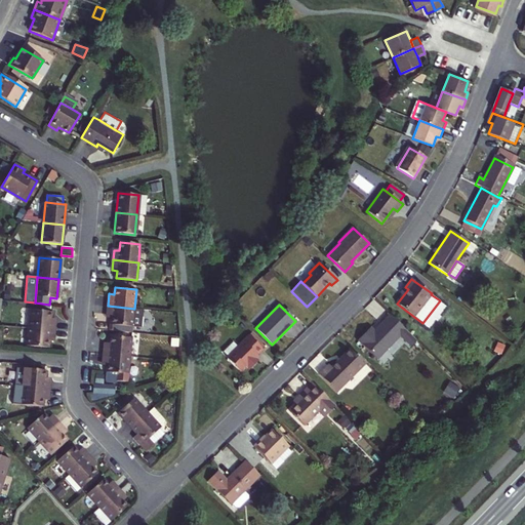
[(132,326),(134,309),(108,306),(107,316),(111,317),(110,330),(132,332),(132,326)]
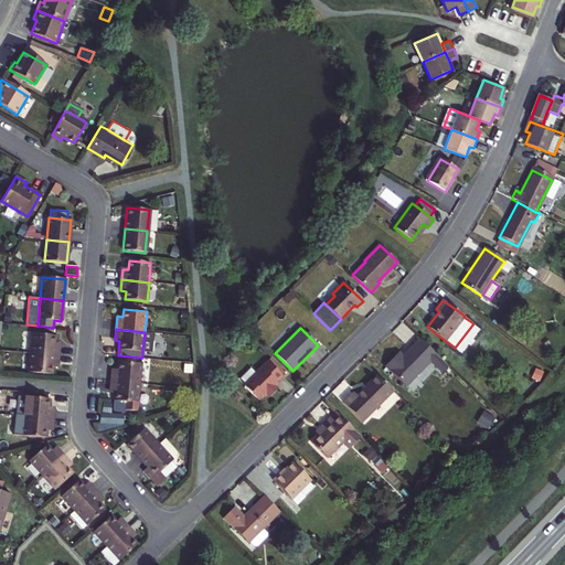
[(155,332),(145,332),(142,351),(152,352),(155,332)]
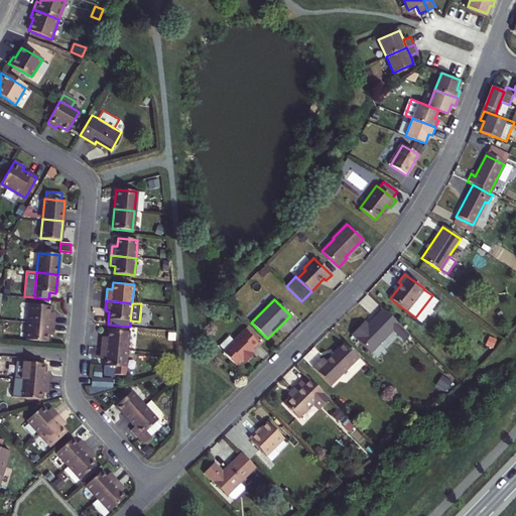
[(28,305),(27,323),(53,325),(53,314),(49,314),(50,306),(28,305)]
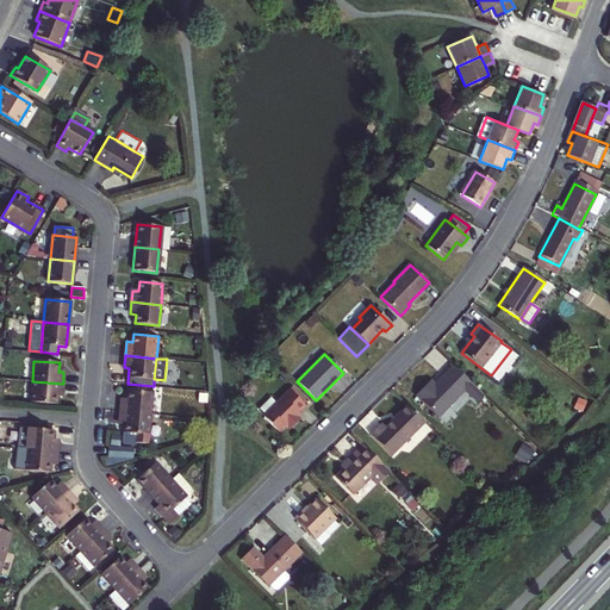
[(415,394),(437,416),(464,390),(477,403),(483,397),(453,366),(429,390),(424,386),(415,394)]
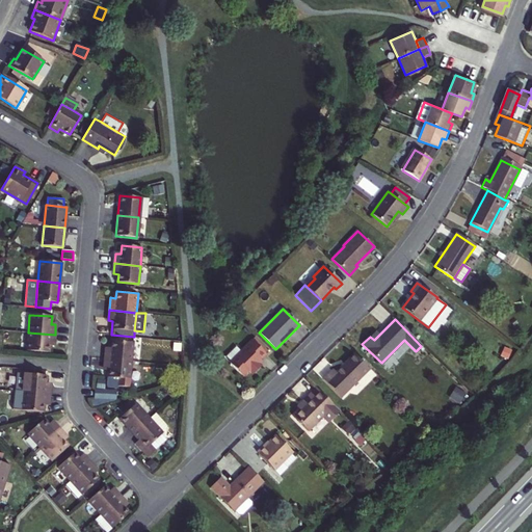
[(55,335),(28,333),(26,350),(49,352),(50,346),(54,346),(55,335)]
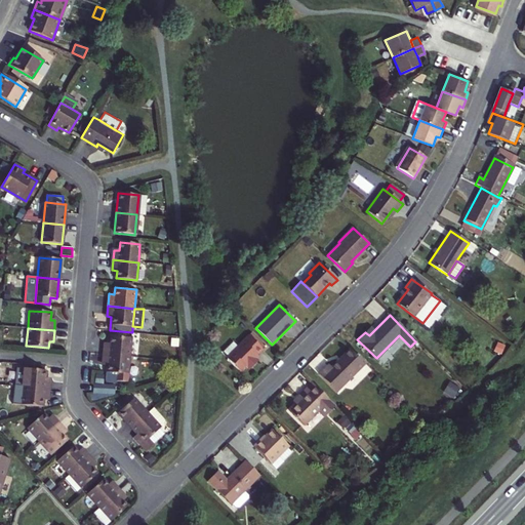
[(239,346),(227,357),(227,358),(240,370),(245,366),(249,369),(257,361),(255,359),(259,356),(256,354),(261,348),(249,335),(239,346)]
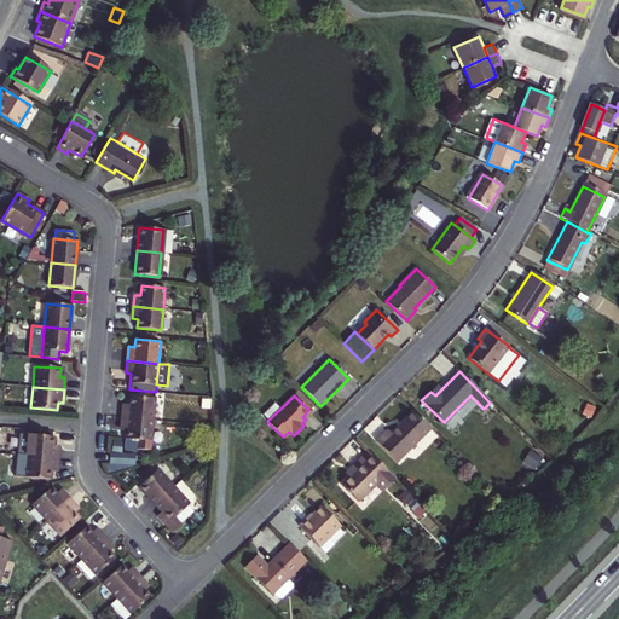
[(125,404),(123,418),(154,421),(155,399),(131,397),(131,404),(125,404)]
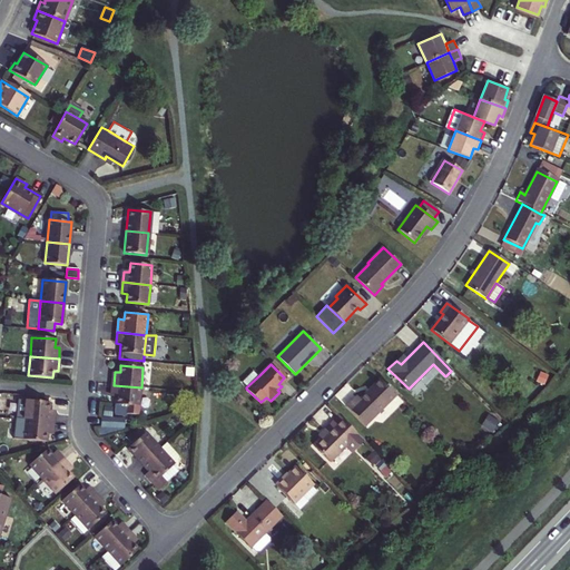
[(246,387),(259,375),(253,370),(241,382),(246,387)]
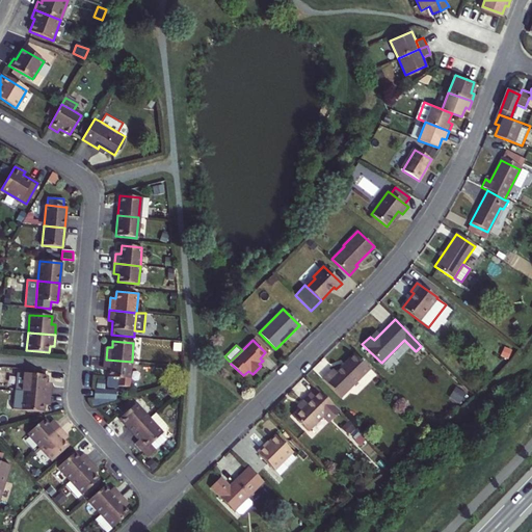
[(324,378),(342,396),(370,368),(354,352),(337,371),(335,368),(324,378)]
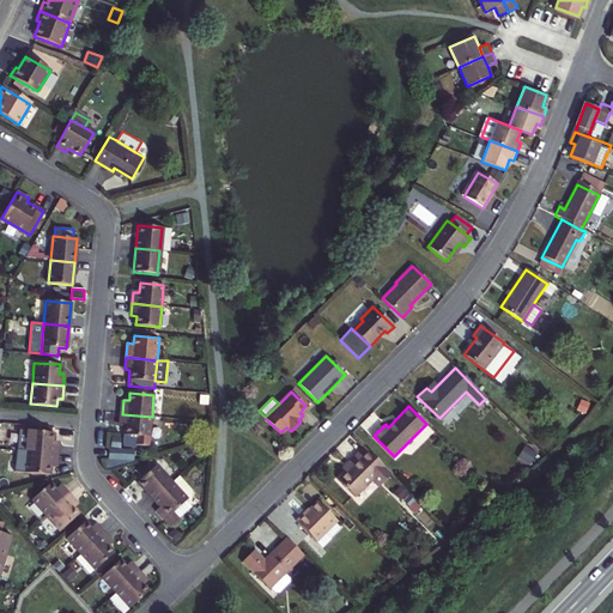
[(152,417),(122,414),(121,426),(127,426),(127,435),(138,436),(137,444),(150,445),(152,417)]
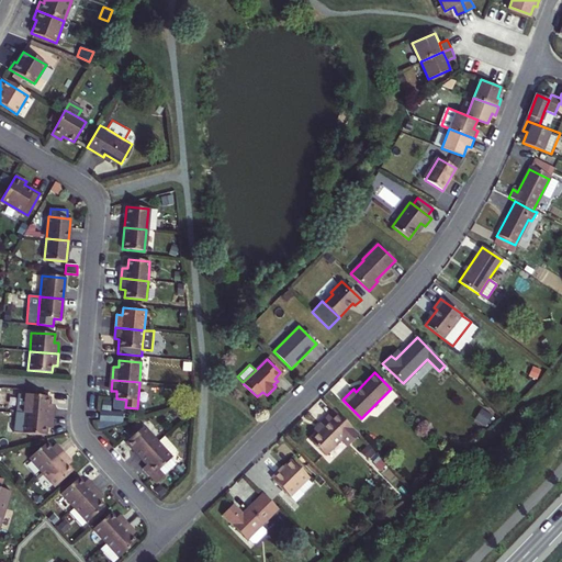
[(25,395),(23,415),(52,417),(53,404),(47,404),(47,397),(25,395)]
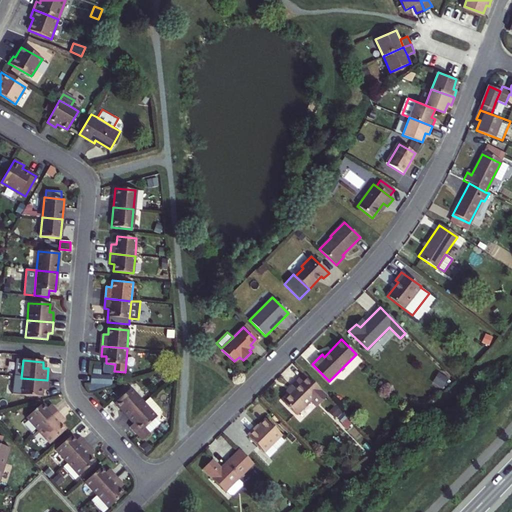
[(327,396),(305,373),(292,385),(294,388),(282,400),(296,415),(310,401),(314,397),(320,403),(327,396)]
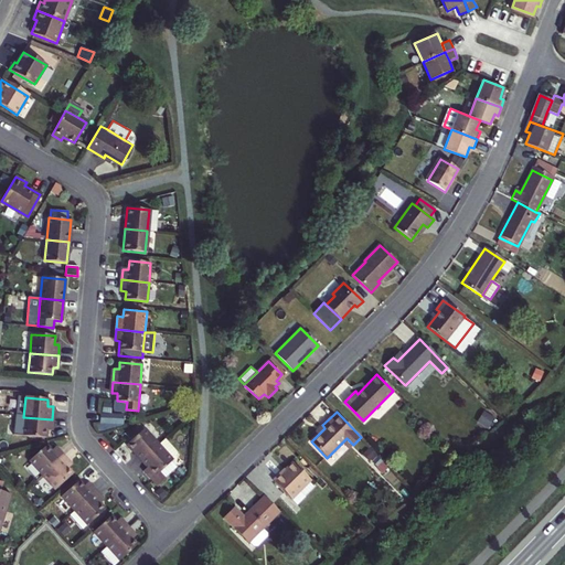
[(488,429),(494,417),(483,412),(477,423),(488,429)]
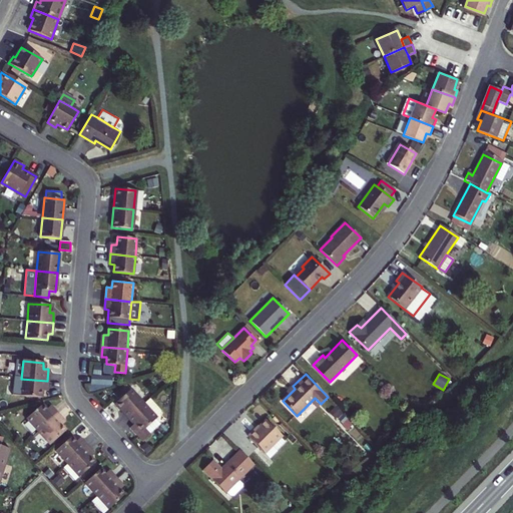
[(111,377),(91,377),(91,384),(87,386),(90,392),(111,387),(111,377)]
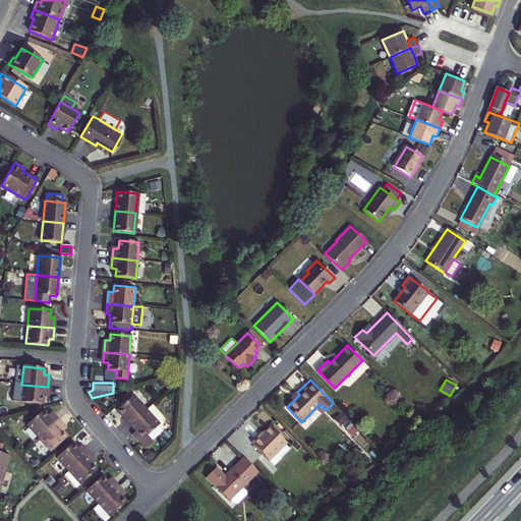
[(21,385),(13,384),(12,401),(19,402),(21,385)]
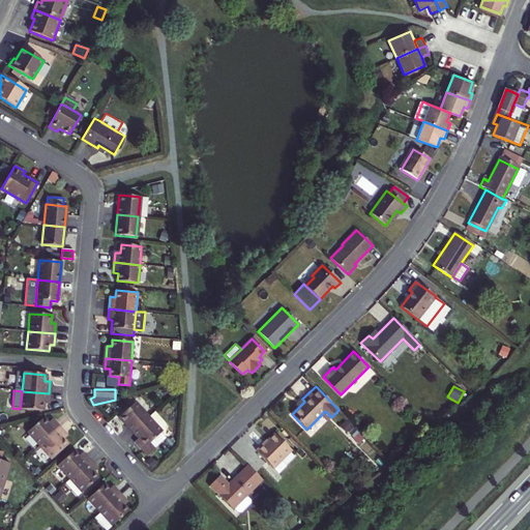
[(49,393),(22,391),(20,409),(42,411),(43,403),(48,403),(49,393)]
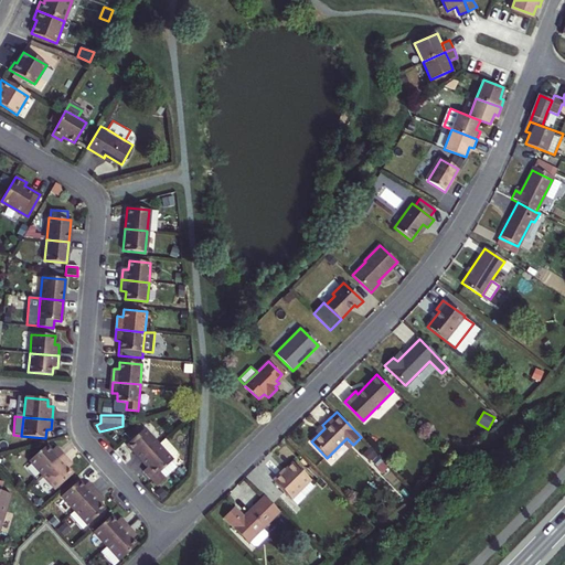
[(159,445),(144,428),(126,445),(141,460),(159,445)]
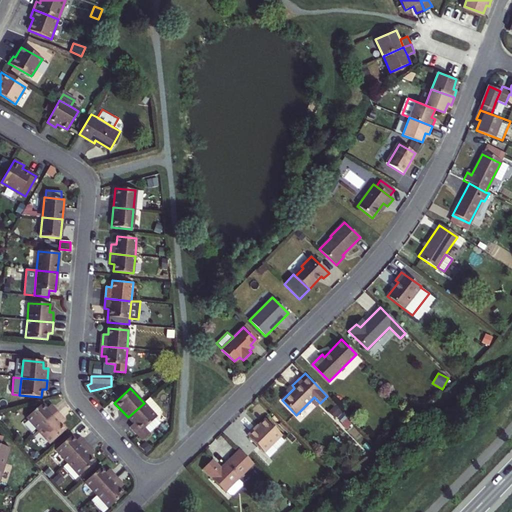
[(149,397),(144,403),(156,416),(160,412),(160,409),(149,397)]
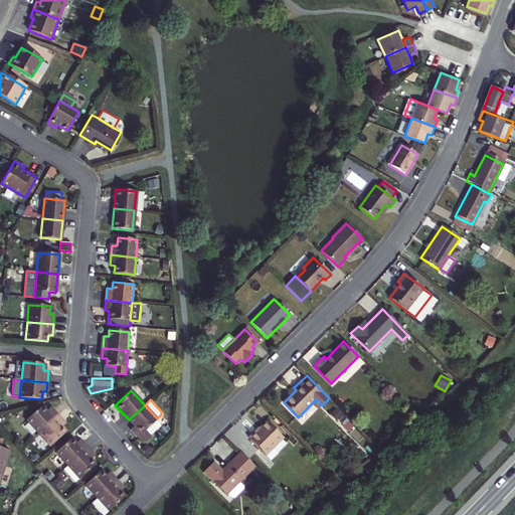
[(316,399),(312,403),(318,409),(322,405),(316,399)]
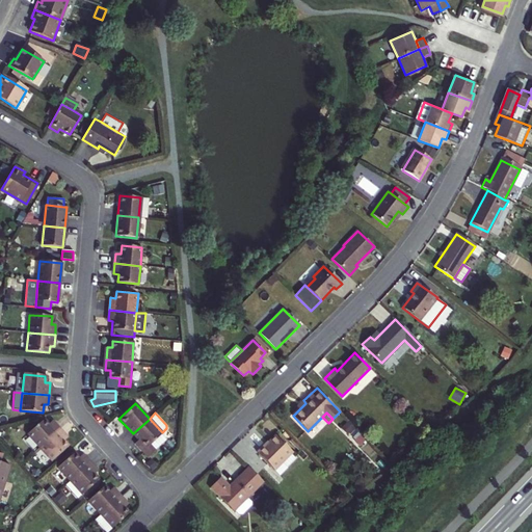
[(162,432),(150,419),(133,433),(139,440),(135,444),(150,458),(157,450),(156,449),(151,444),(162,433),(163,432),(162,432)]
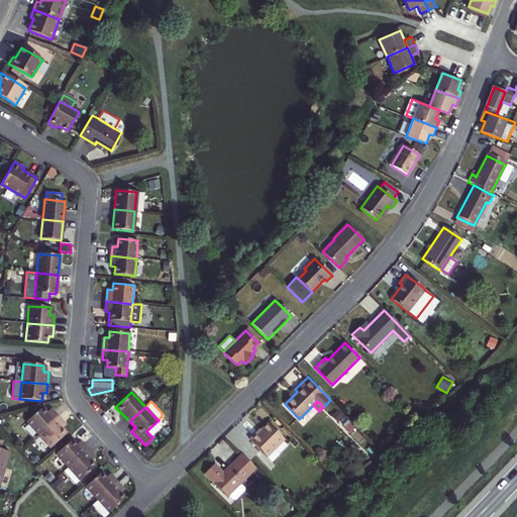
[(38,436),(58,419),(49,411),(46,414),(42,409),(26,423),(38,436)]
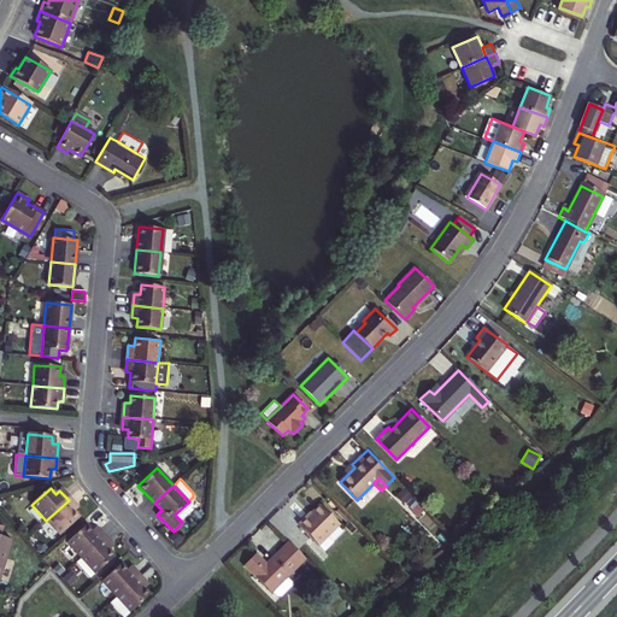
[(69,500),(46,521),(60,535),(78,518),(74,513),(77,510),(69,500)]
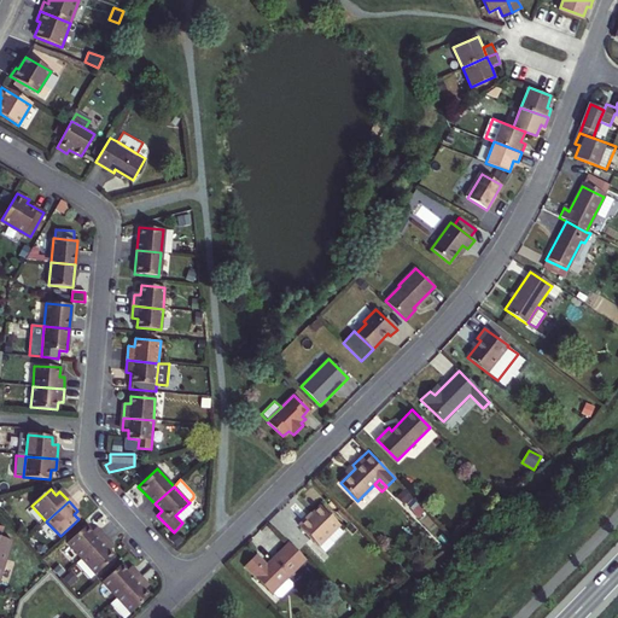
[(194,509),(188,503),(175,516),(181,522),(194,509)]
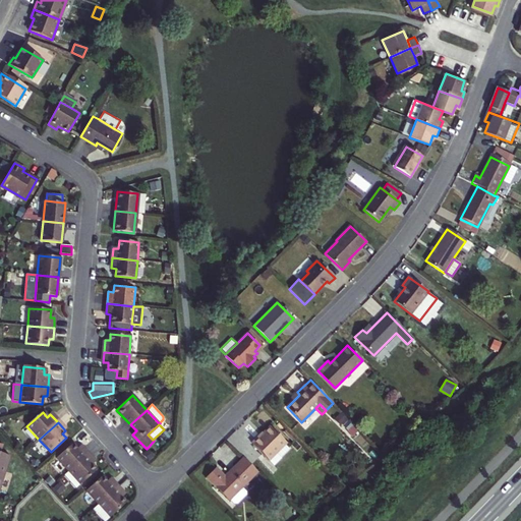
[(285,443),(286,442),(270,426),(253,443),(270,458),(277,451),(285,443)]
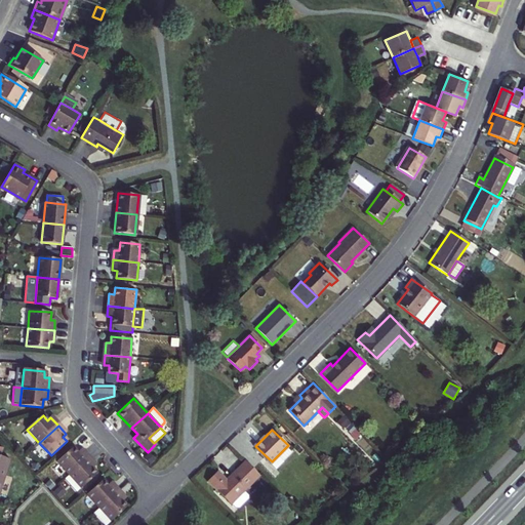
[(291,451),(287,446),(279,454),(283,459),(291,451)]
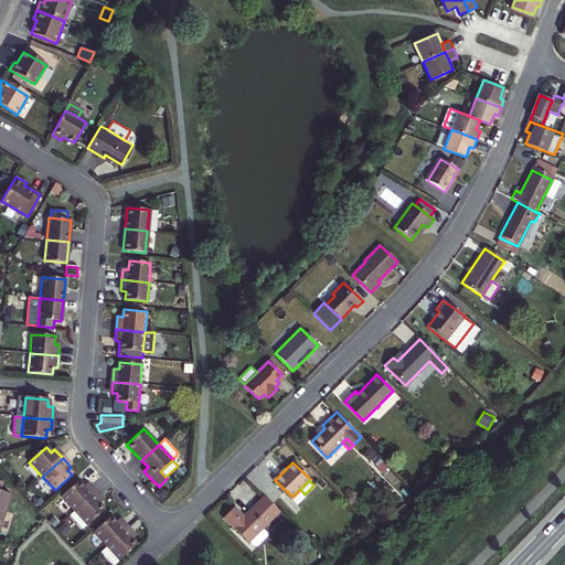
[(87,484),(83,488),(78,482),(61,498),(75,512),(96,493),(87,484)]
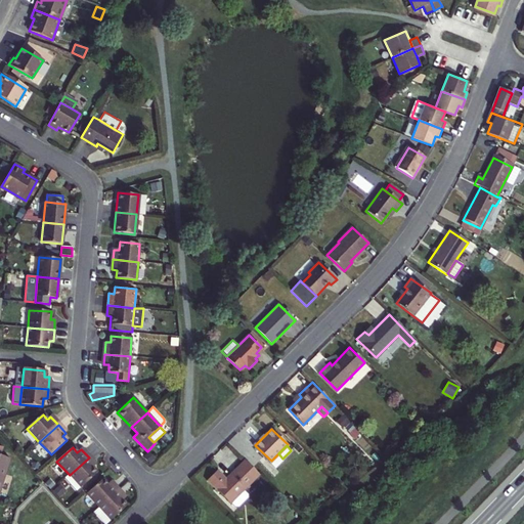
[(276,466),(282,459),(278,453),(271,461),(276,466)]
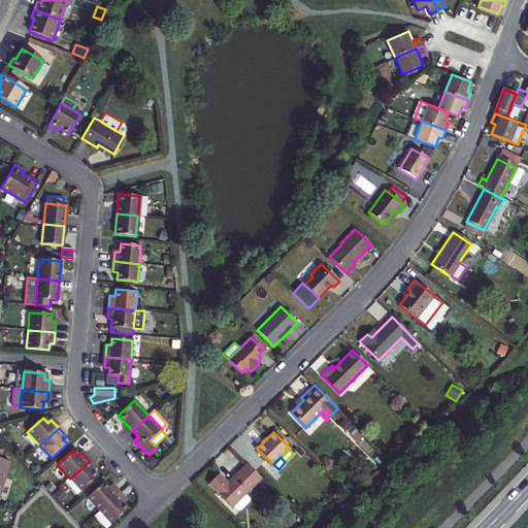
[(0,497),(9,464),(0,461),(0,497)]
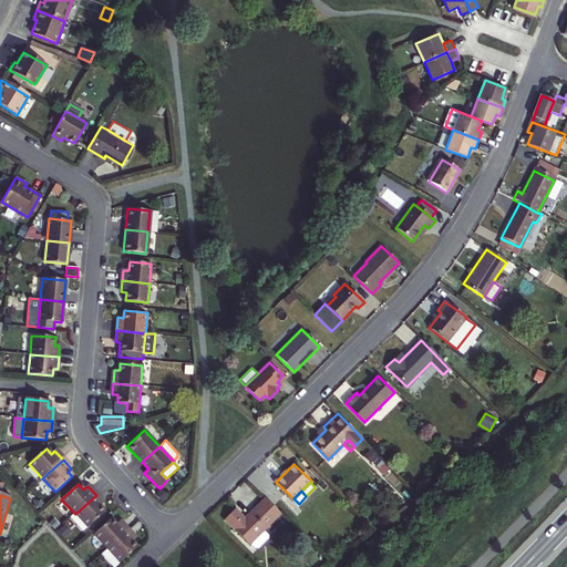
[(104,512),(100,506),(103,503),(96,495),(75,514),(88,527),(104,512)]
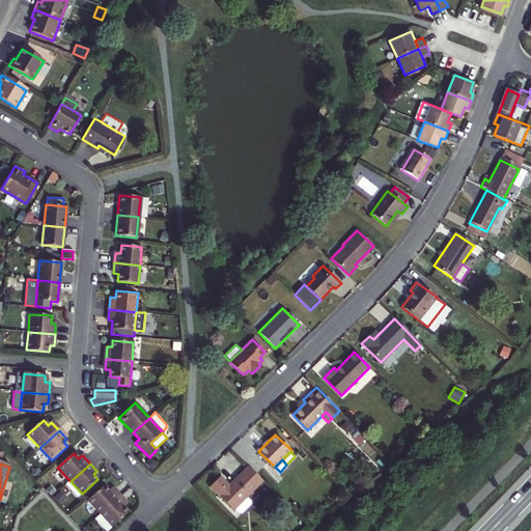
[(211,485),(233,509),(234,508),(239,511),(241,511),(252,501),(247,496),(262,480),(250,467),(231,485),(221,475),(211,485)]
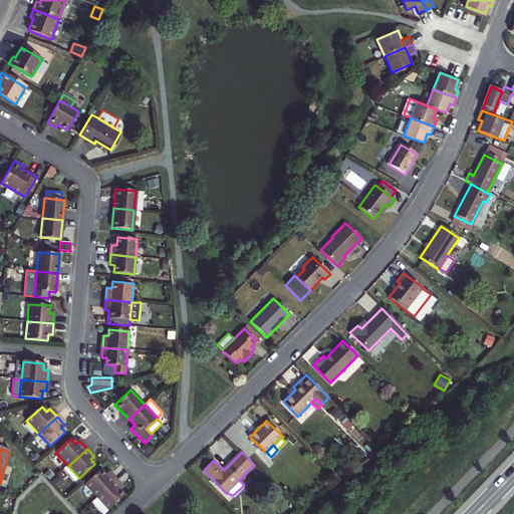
[(63,469),(74,481),(79,478),(68,466),(63,469)]
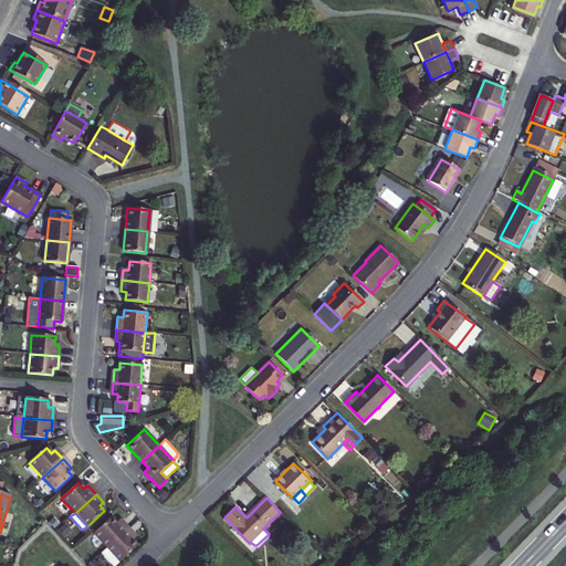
[(95,533),(108,547),(128,528),(119,519),(116,523),(112,517),(95,533)]
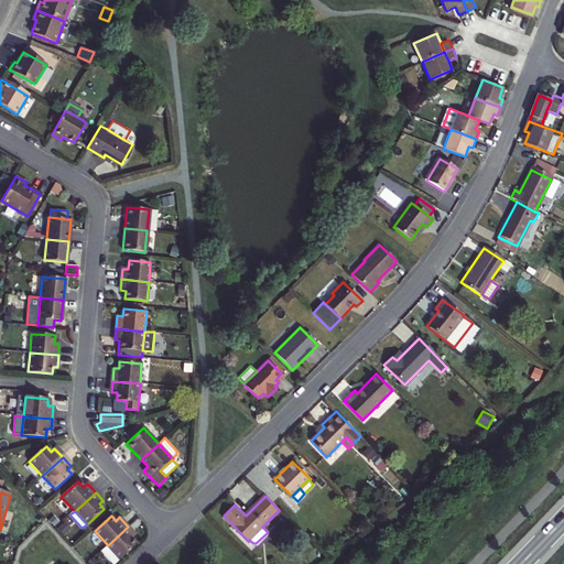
[(128,527),(108,545),(101,551),(114,563),(137,543),(132,539),(136,534),(128,527)]
